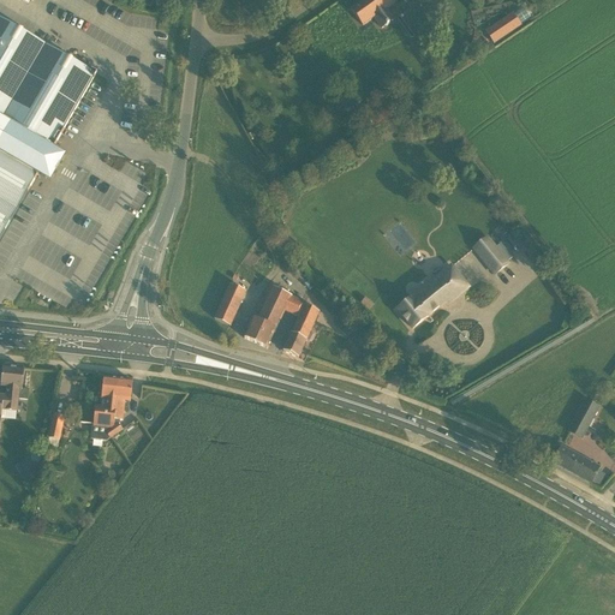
[(392,0),(363,0),(351,10),(363,25),(374,17),(382,29),(387,25),(389,24),(388,24),(393,21),(386,10),(394,3),(392,0)]
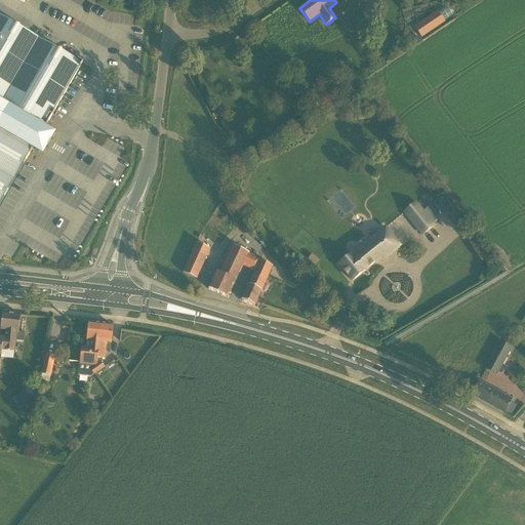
[(421,38),(445,22),(438,11),(414,27),(421,38)]
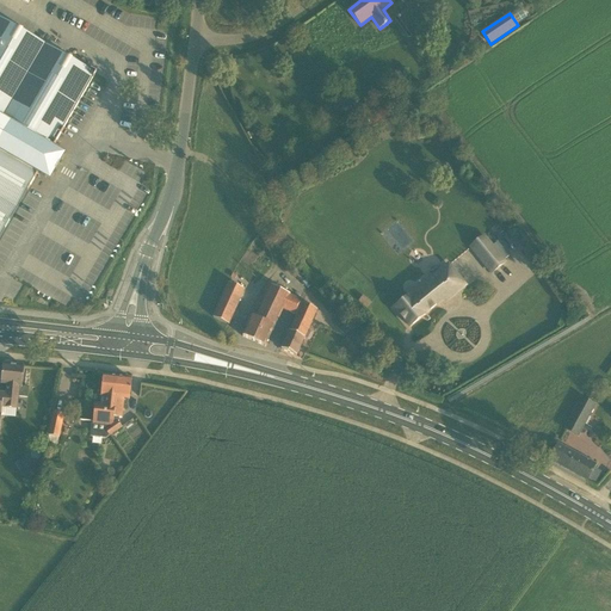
[(0,235),(37,173),(45,178),(61,150),(53,146),(63,128),(93,78),(93,79),(97,73),(91,69),(0,17),(0,235)]
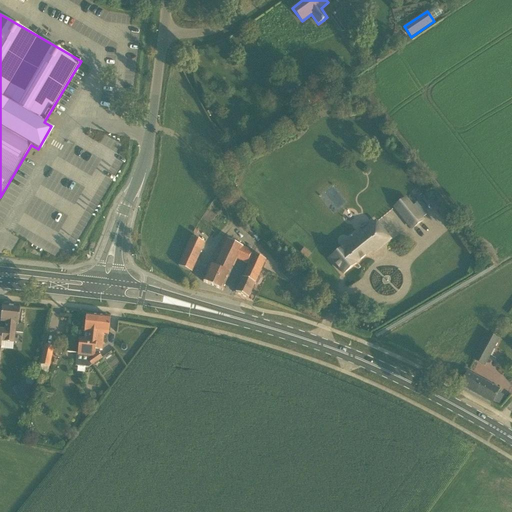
[(424,220),(406,197),(392,208),(411,231),(424,220)]
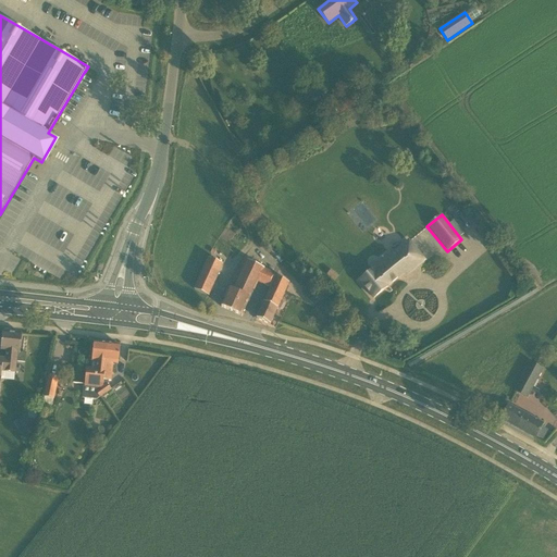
[(422,258),(409,240),(358,281),(371,297),(422,258)]
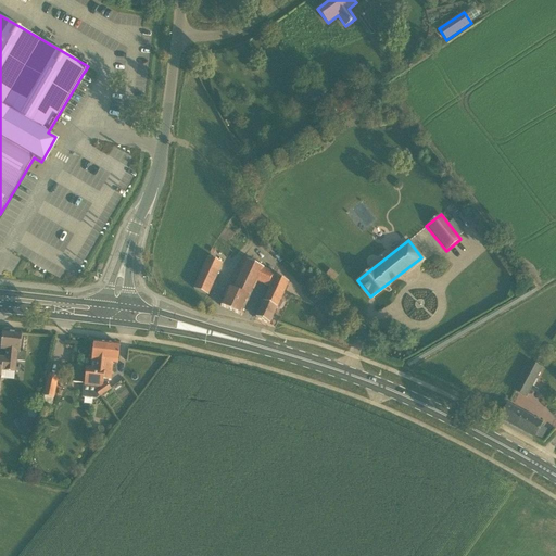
[(193,288),(209,295),(224,263),(209,256),(193,288)]
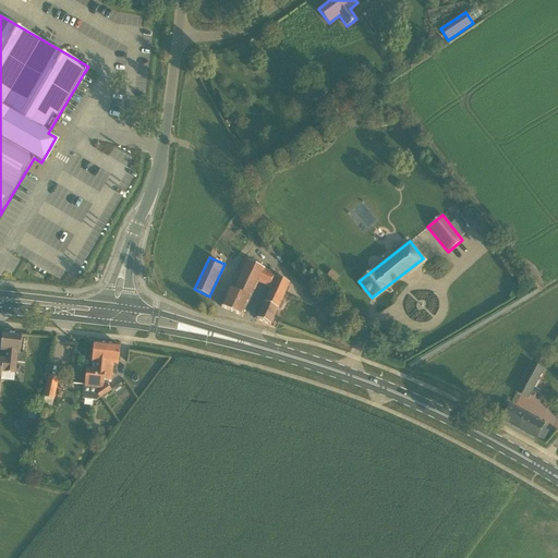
[(258,281),(271,288),(277,277),(277,276),(264,269),(265,268),(244,258),(221,307),(242,317),(258,281)]
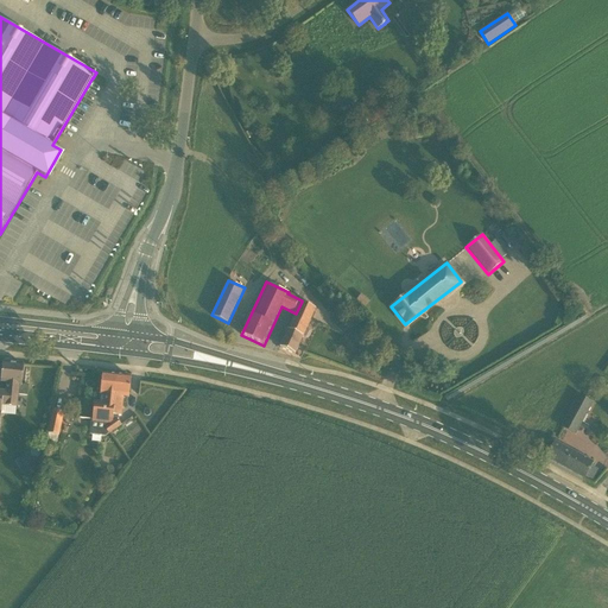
[(296,314),(280,348),(295,355),(316,309),(302,302),(296,314)]
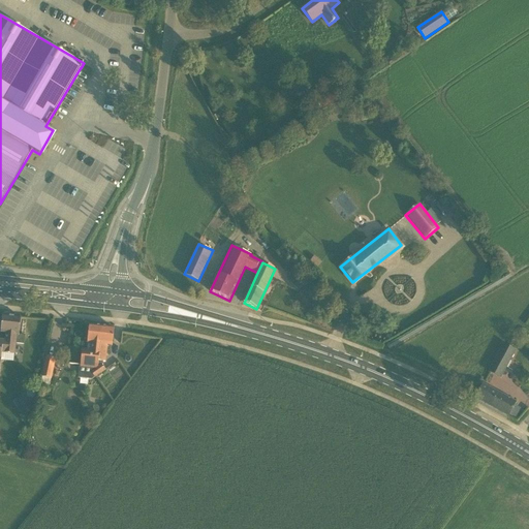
[(0,367),(1,353),(14,354),(16,342),(14,342),(14,335),(19,335),(21,318),(2,316),(0,333),(6,334),(5,341),(0,340),(0,367)]
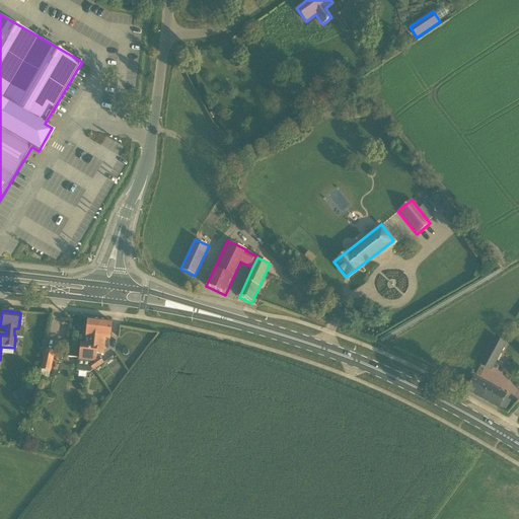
[(77,370),(89,371),(92,370),(89,366),(94,362),(96,361),(96,355),(96,354),(99,321),(94,320),(93,319),(91,319),(90,320),(87,319),(85,337),(80,337),(79,344),(81,344),(80,360),(78,360),(77,370)]
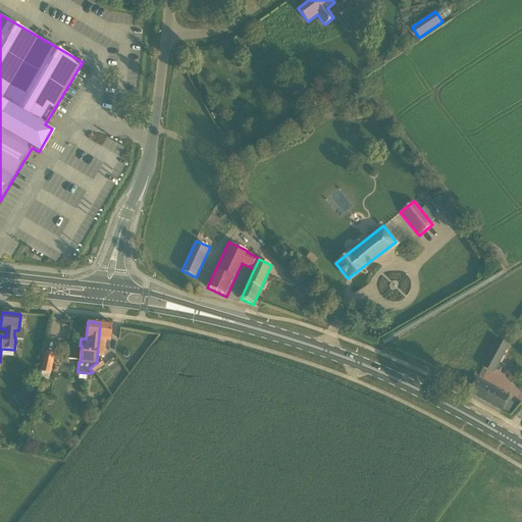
[(97,363),(95,364),(90,368),(93,372),(94,373),(97,371),(98,372),(101,370),(100,368),(104,365),(101,361),(101,360),(102,357),(104,357),(106,341),(110,342),(112,324),(110,324),(109,323),(107,322),(106,323),(100,323),(97,356),(97,357),(97,363)]
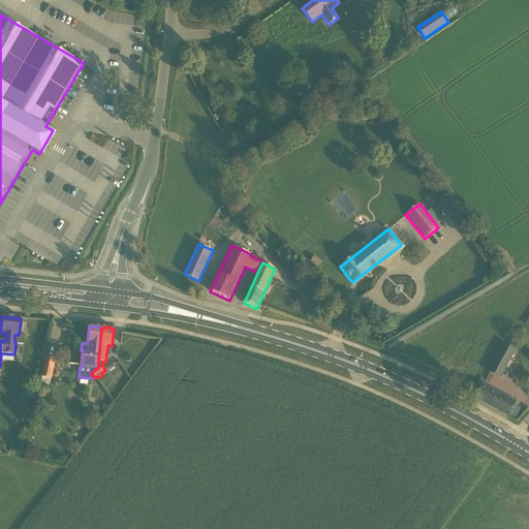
[(503,343),(488,372),(500,378),(516,350),(503,343)]
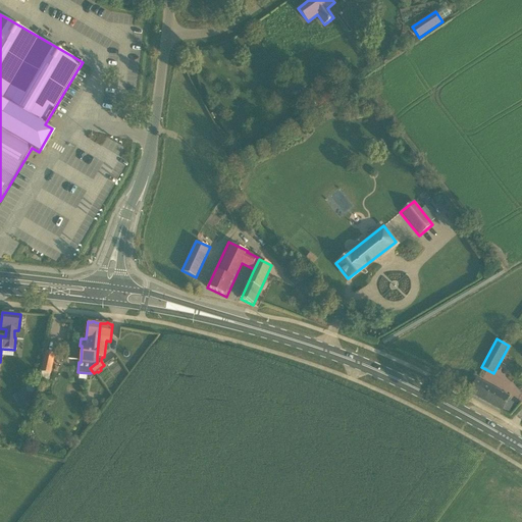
[(46,352),(44,362),(41,372),(50,374),(54,354),(46,352)]
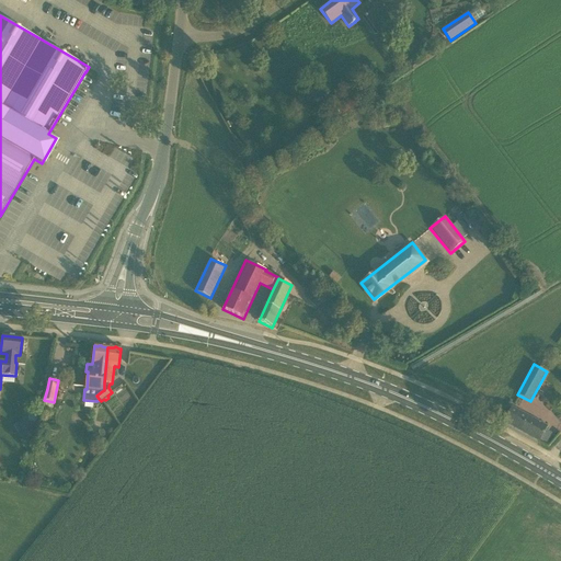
[(512,409),(507,416),(504,423),(539,442),(540,439),(546,443),(550,435),(545,432),(547,427),(512,409)]
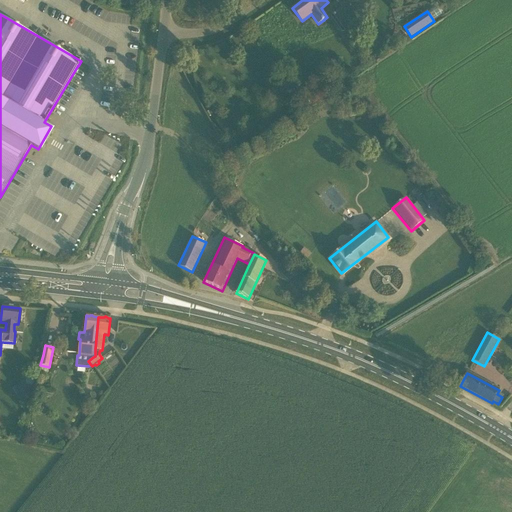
[(12,388),(22,403),(32,396),(30,393),(34,390),(30,385),(26,387),(23,382),(12,388)]
